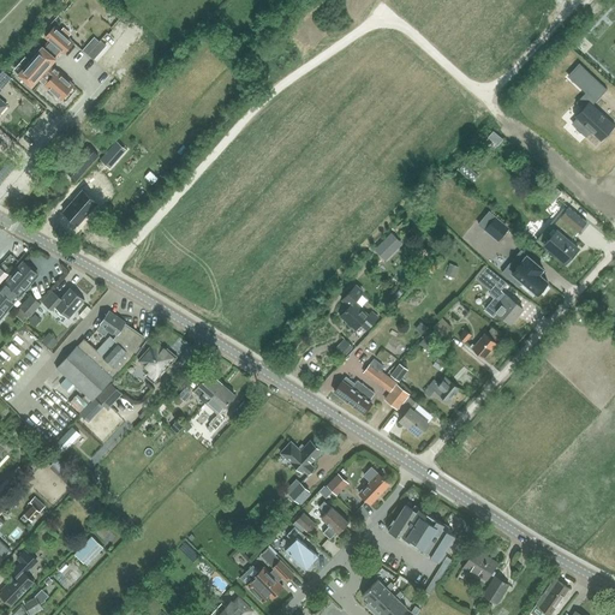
[(42,46),(17,75),(31,88),(39,81),(45,85),(43,85),(61,101),(75,85),(51,65),(61,53),(64,54),(75,42),(69,37),(71,34),(64,28),(61,31),(54,25),(47,35),(43,33),(37,39),(47,46),(45,48),(42,46)]
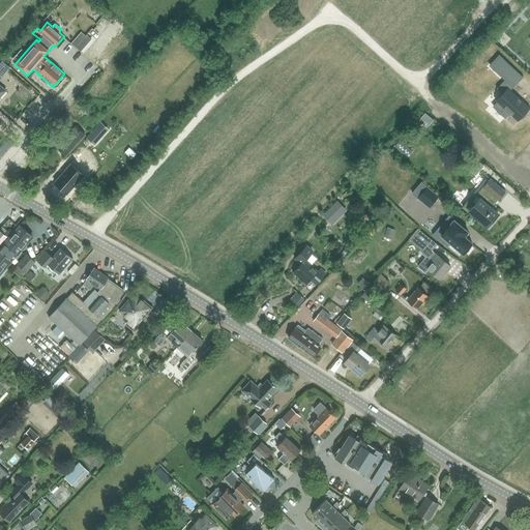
[(71,43),(76,48),(85,36),(81,32),(71,43)]
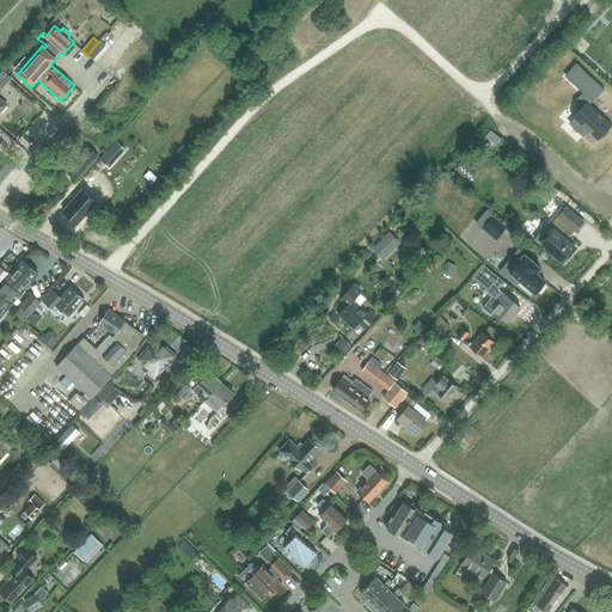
[(34,38),(26,46),(32,50),(38,43),(34,38)]
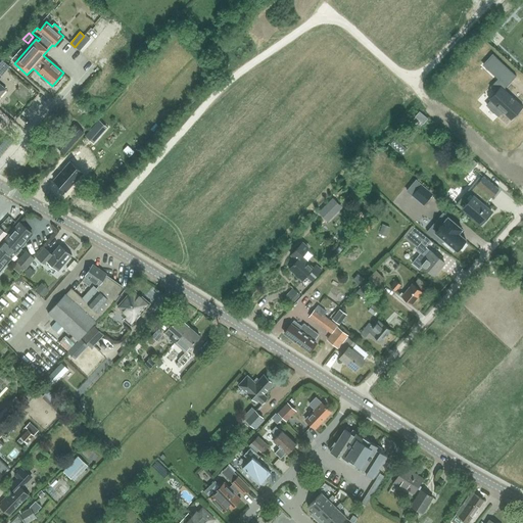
[(84,36),(75,47),(80,51),(90,39),(86,34),(85,36),(84,36)]
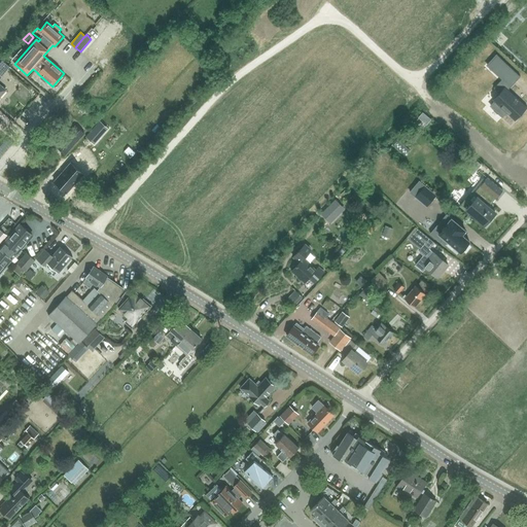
[(497,55),(488,65),(502,79),(508,84),(510,85),(519,75),(520,77),(521,76),(497,55)]
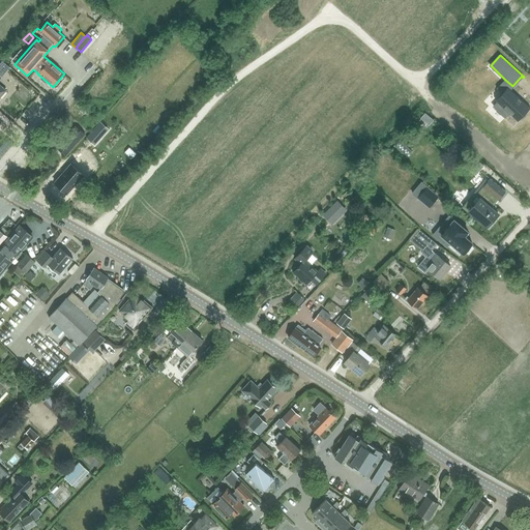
[(498,102),(494,107),(505,117),(505,118),(510,114),(518,121),(529,108),(509,88),(497,101),(498,102)]
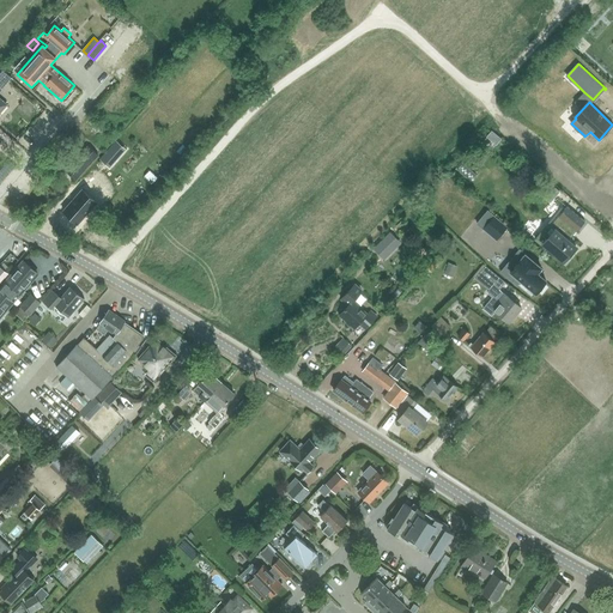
[(65,170),(76,181),(98,156),(87,145),(65,170)]
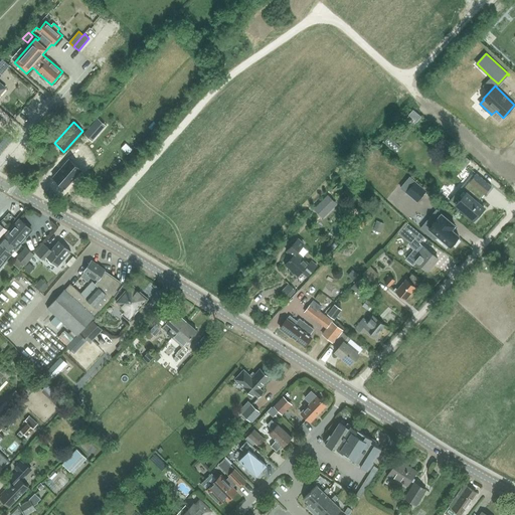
[(91,126),(84,134),(86,135),(91,139),(92,141),(99,133),(91,126)]
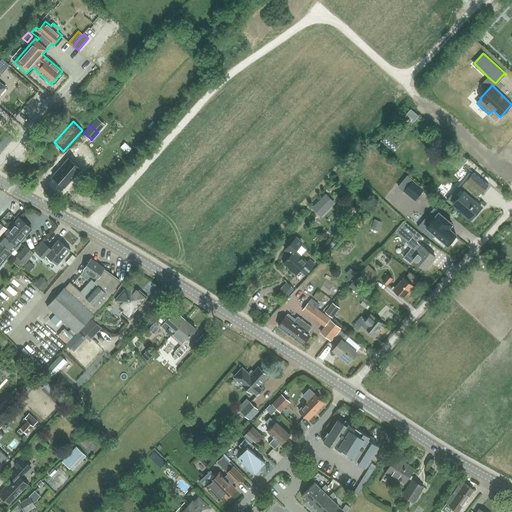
[(68,159),(53,177),(65,187),(81,169),(68,159)]
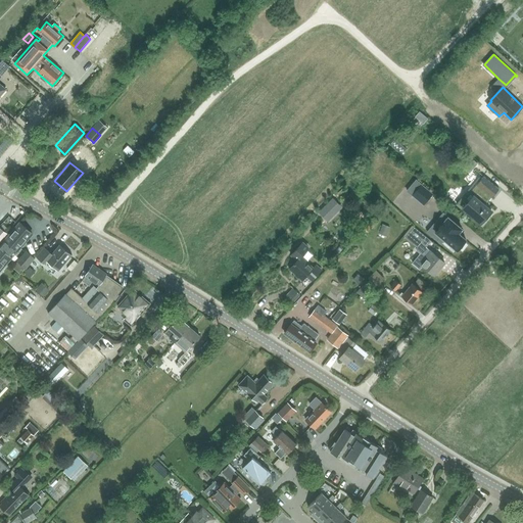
[(468,191),(457,204),(463,209),(464,208),(481,223),(485,218),(486,220),(491,214),(489,212),(491,210),(483,204),(490,196),(492,197),(500,189),(484,176),(470,193),(468,191)]
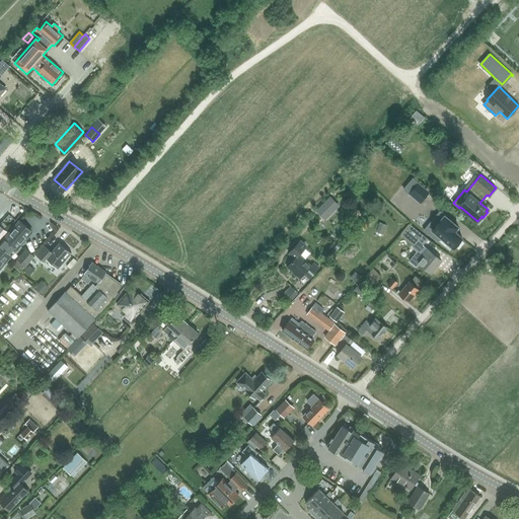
[(413,178),(403,190),(420,203),(429,193),(413,178)]
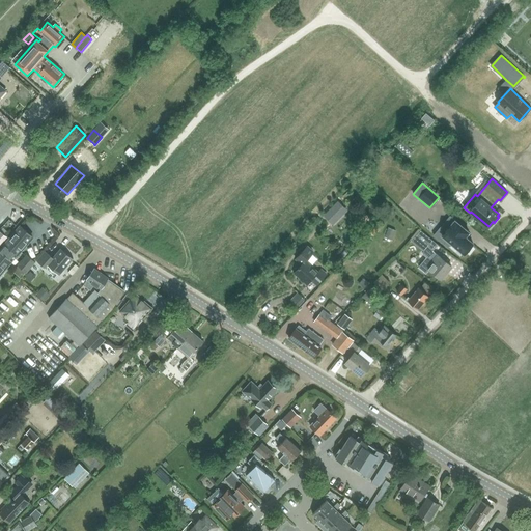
[(359,193),(354,198),(357,201),(362,196),(359,193)]
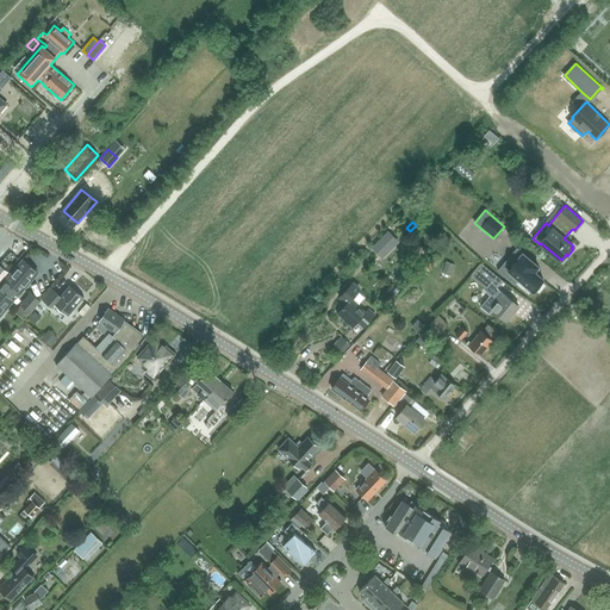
[(511,266),(504,275),(515,284),(518,279),(533,292),(543,280),(534,272),(539,267),(517,249),(506,261),(511,266)]
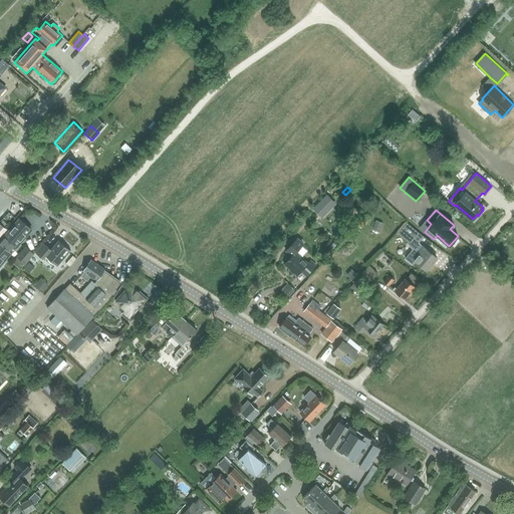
[(4,237),(0,242),(9,251),(14,246),(16,248),(31,230),(26,225),(20,219),(4,237)]
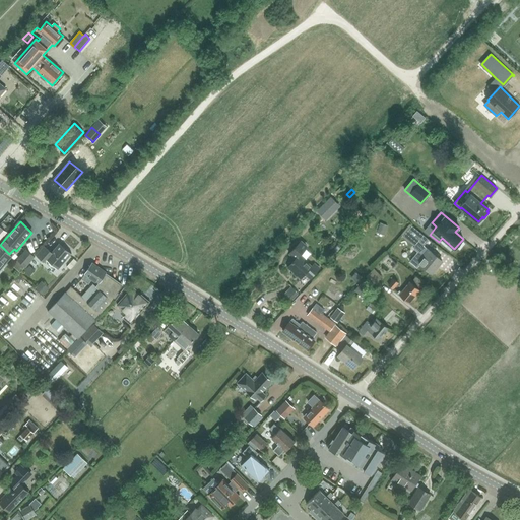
[(381,223),(378,231),(385,233),(388,225),(381,223)]
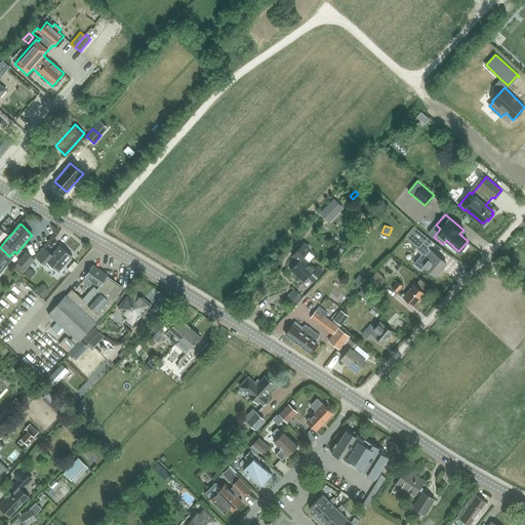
[(431,239),(416,228),(407,239),(421,250),(425,246),(428,248),(433,242),(430,240),(431,239)]
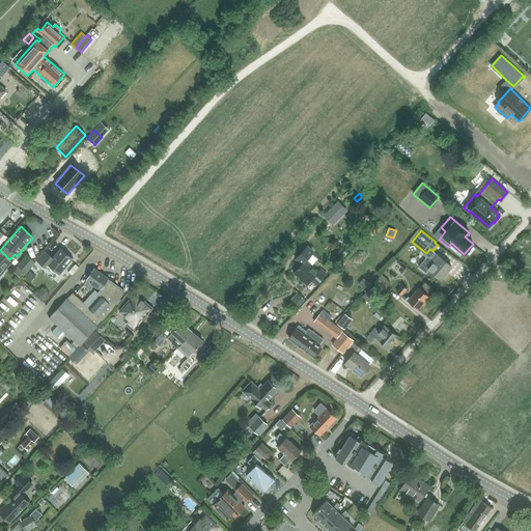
[(296,259),(302,264),(295,273),(307,284),(311,280),(316,285),(327,275),(320,270),(318,273),(306,261),(313,253),(307,247),(296,259)]
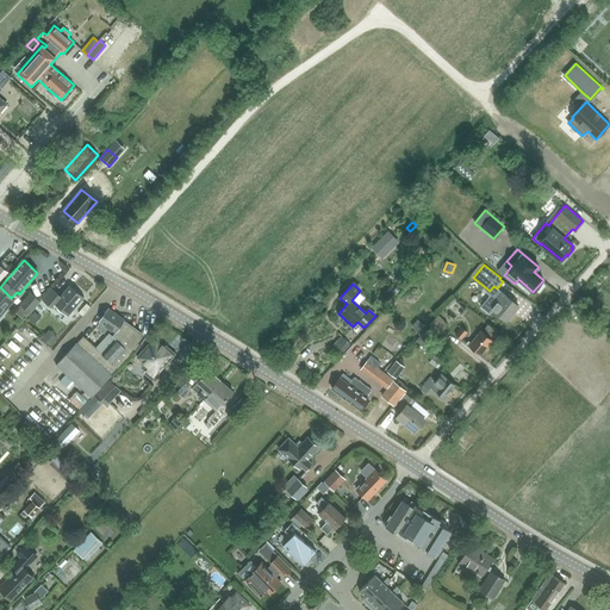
[(55,304),(68,316),(83,298),(70,285),(61,296),(51,288),(42,299),(51,307),(55,304)]
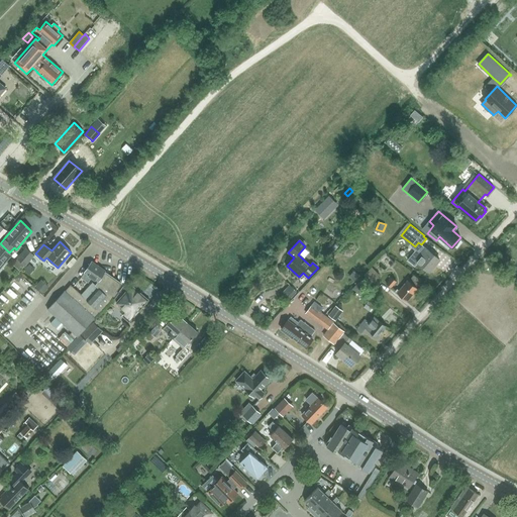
[(336,242),(330,248),(333,251),(339,245),(336,242)]
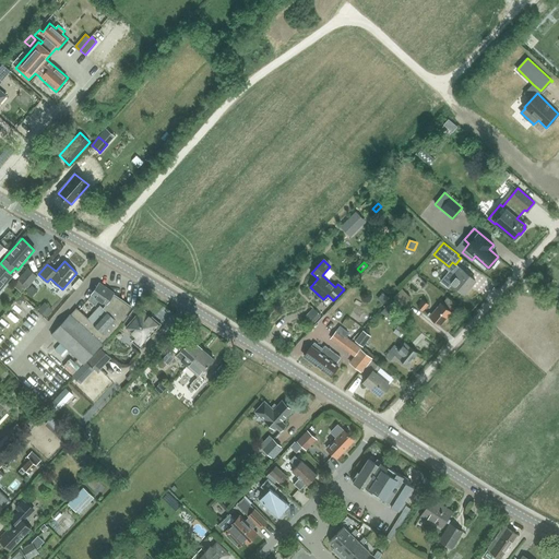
[(0,281),(4,275),(9,280),(12,274),(10,273),(0,263),(0,281)]
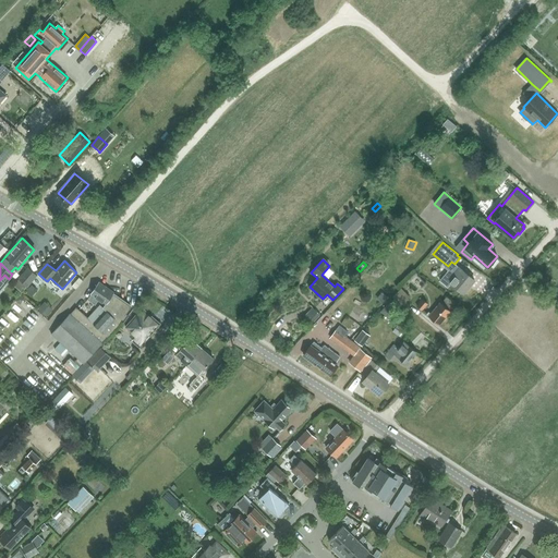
[(449,269),(439,280),(447,287),(450,283),(463,294),(474,280),(459,267),(456,271),(453,273),(451,270),(449,269)]
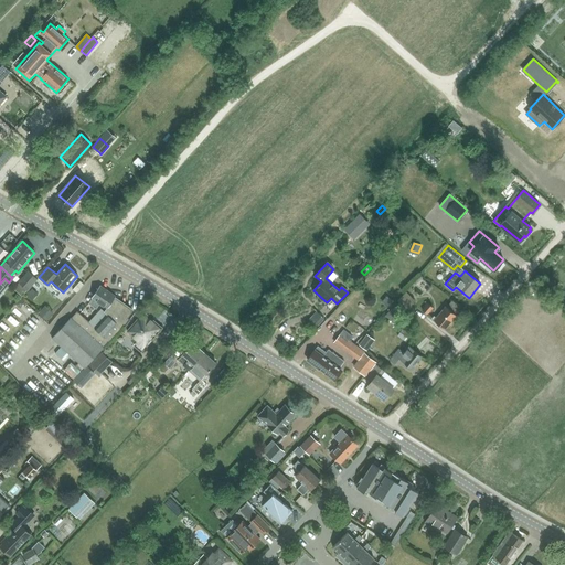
[(20,283),(28,289),(36,279),(29,272),(20,283)]
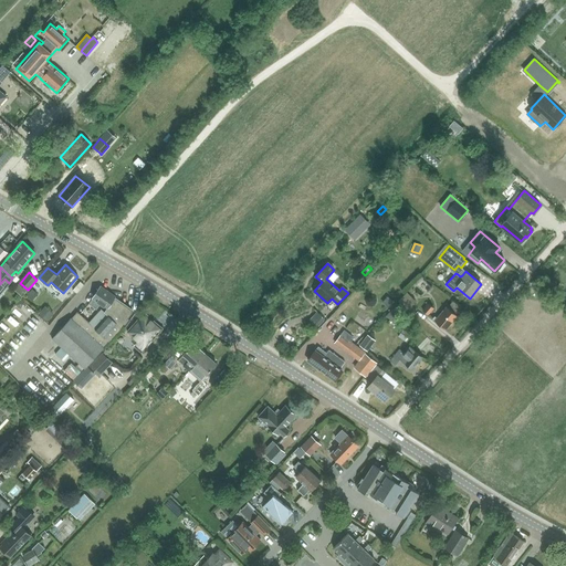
[(71,318),(52,339),(55,342),(61,347),(54,354),(64,363),(71,356),(85,369),(104,348),(113,338),(123,328),(124,326),(126,328),(130,323),(132,322),(127,318),(133,311),(115,299),(115,297),(101,287),(93,299),(93,300),(90,304),(96,310),(101,304),(107,308),(105,312),(102,310),(90,323),(77,313),(72,318),(71,318)]
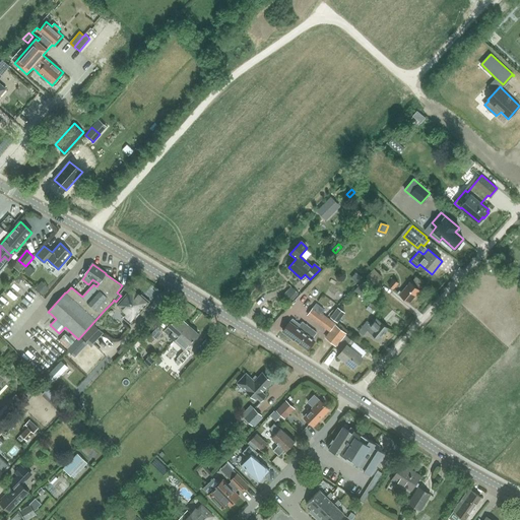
[(367,276),(375,284),(382,277),(374,269),(367,276)]
